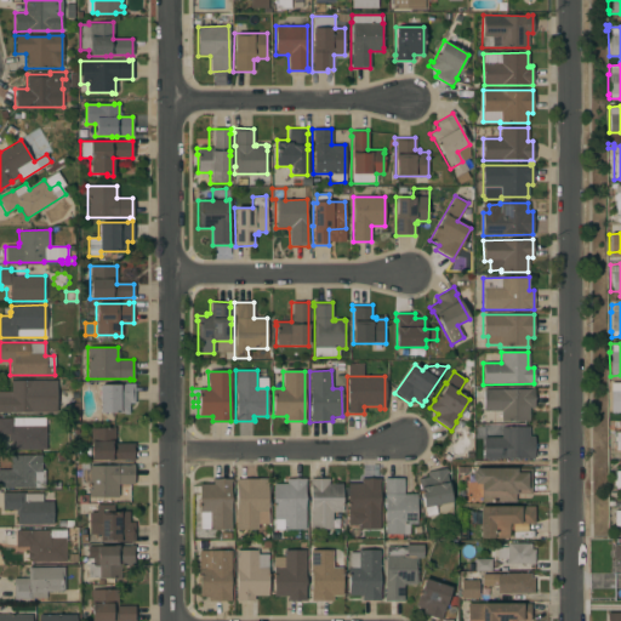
[(56,412),(0,412),(0,392),(11,392),(11,381),(56,381),(56,412)]
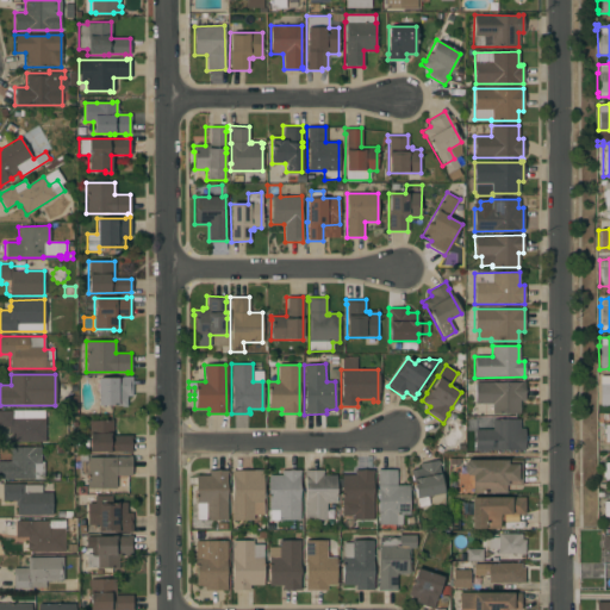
[(609,404),(609,375),(598,375),(598,405),(609,404)]
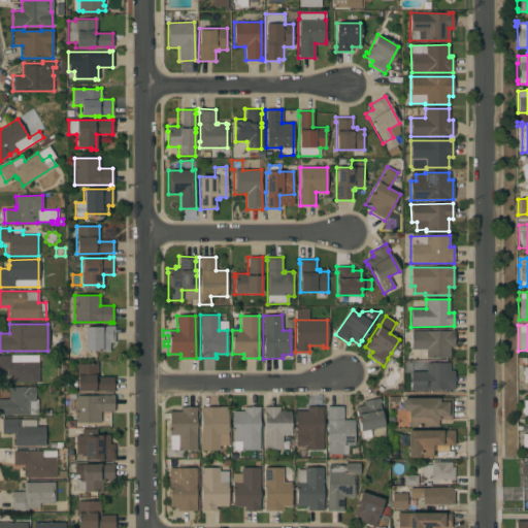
[(114,343),(109,343),(109,352),(105,352),(105,351),(85,351),(85,327),(101,327),(101,326),(114,326),(114,343)]
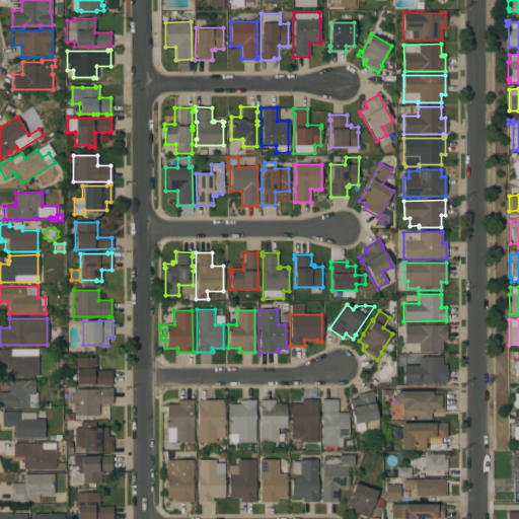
[(444,325),(444,324),(446,324),(446,341),(442,341),(442,352),(418,352),(418,344),(403,344),(403,325),(444,325)]
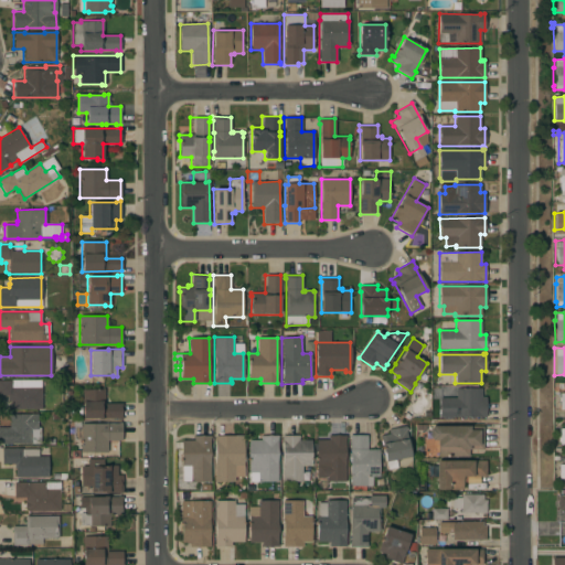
[(10,408),(10,401),(8,401),(8,395),(0,395),(0,381),(12,381),(12,380),(41,380),(41,387),(42,408),(10,408)]
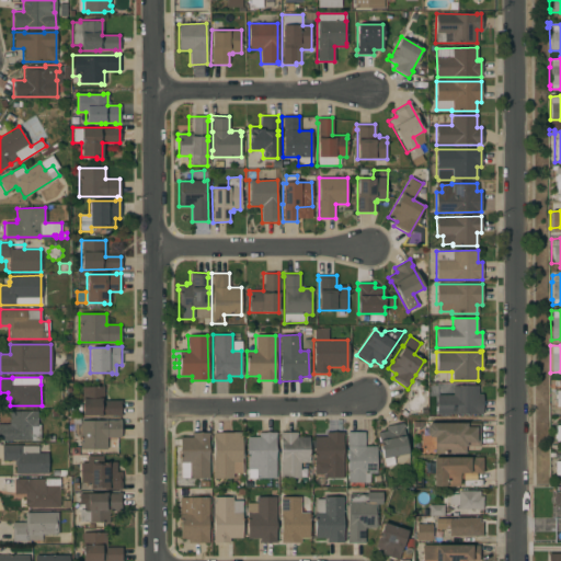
[(103,386),(104,401),(122,401),(122,416),(96,416),(96,415),(82,415),(82,387),(103,386)]
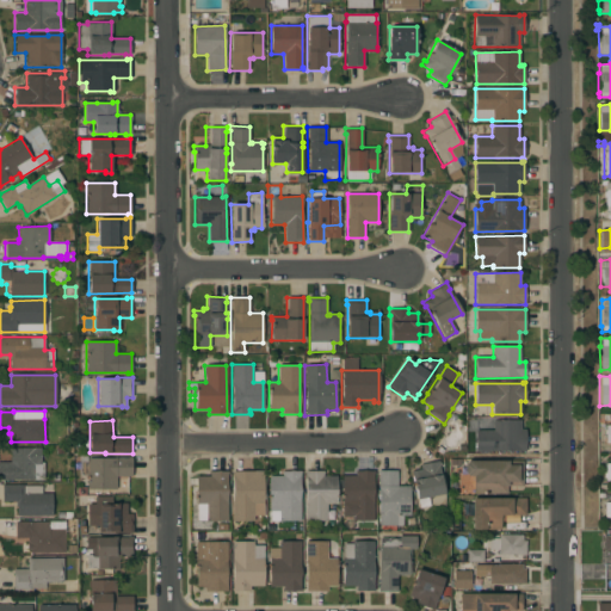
[(475,451),(475,430),(493,430),(493,420),(520,420),(520,429),(525,429),(525,451),(475,451)]
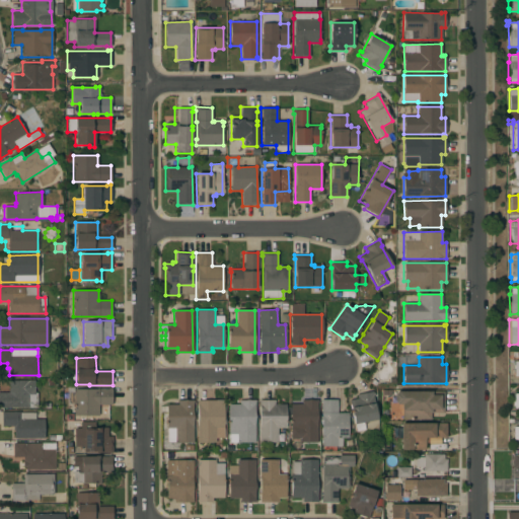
[(10,408),(0,408),(0,392),(8,392),(8,380),(34,380),(34,392),(36,392),(36,408),(10,408)]
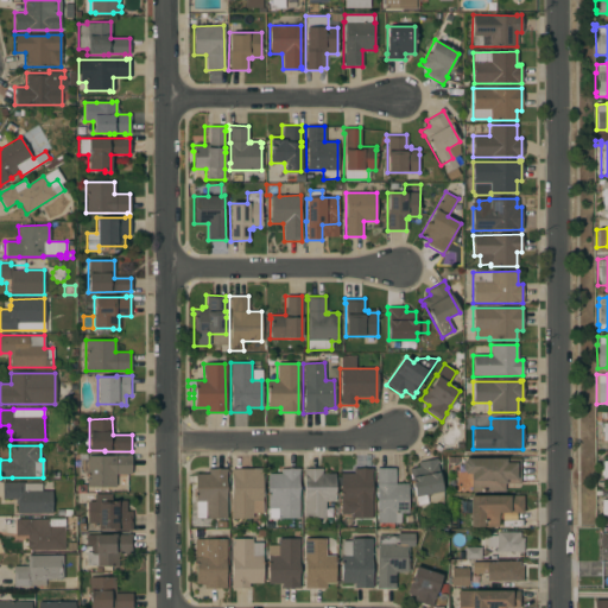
[(87,487),(87,473),(87,456),(128,456),(128,455),(131,455),(131,474),(115,474),(115,487),(87,487)]
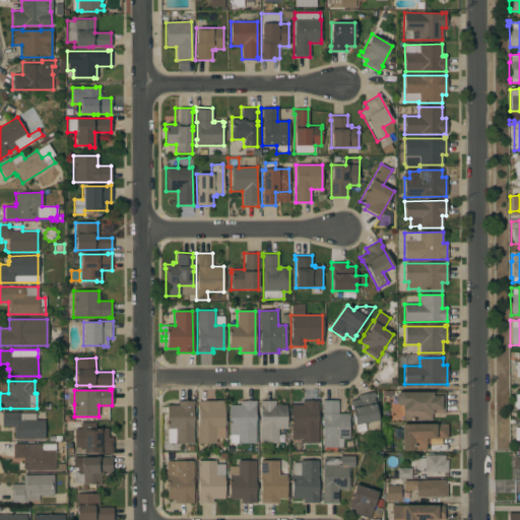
[(374,392),(374,395),(373,395),(378,420),(365,423),(366,431),(358,433),(355,425),(353,425),(349,400),(358,399),(356,395),(374,392)]
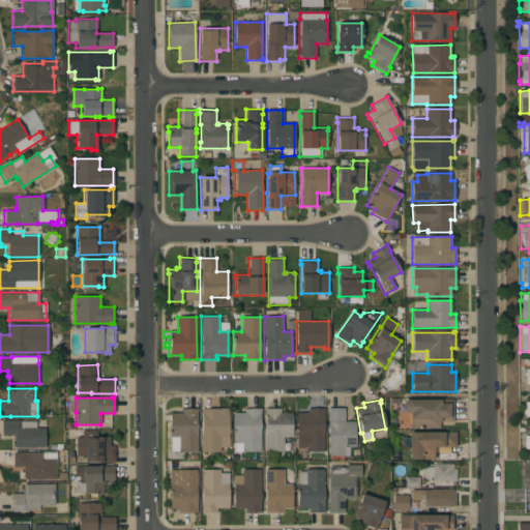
[(453,400),(453,421),(439,421),(439,429),(410,429),(410,413),(405,413),(405,411),(403,411),(403,402),(405,402),(405,400),(453,400)]
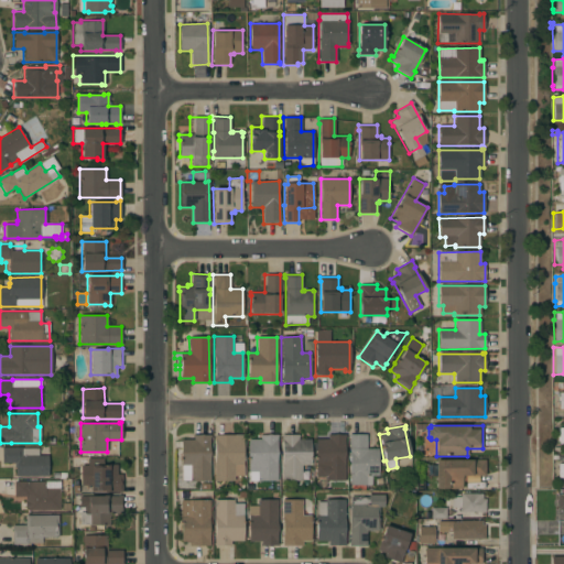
[(315,440),(328,440),(328,437),(327,437),(327,434),(346,434),(346,437),(345,437),(345,480),(325,480),(325,477),(315,477),(315,440)]
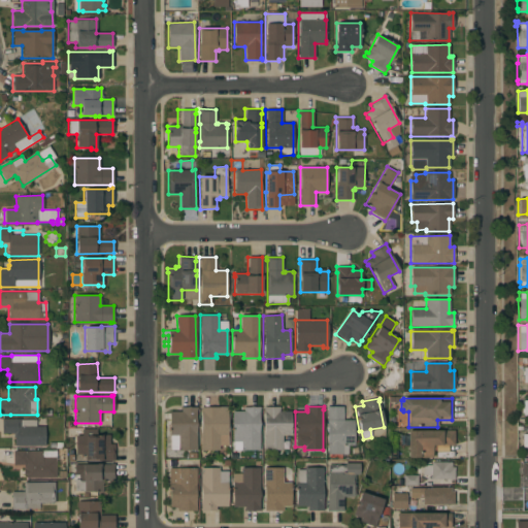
[(327,409),(326,409),(326,406),(342,406),(343,420),(354,420),(354,446),(348,446),(348,454),(327,454),(327,409)]
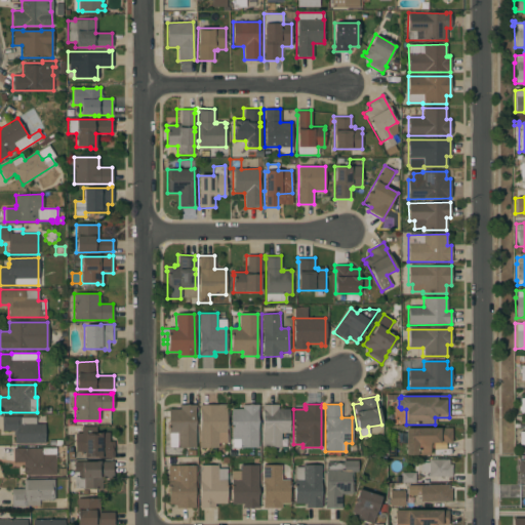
[(168,448),(168,409),(179,409),(179,407),(178,407),(178,405),(196,405),(196,407),(195,407),(195,448),(168,448)]
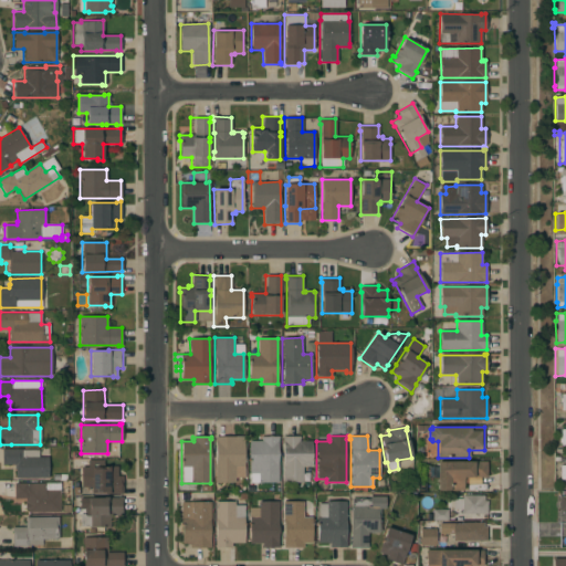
[(244,437),(244,474),(234,474),(234,483),(215,483),(215,437),(244,437)]
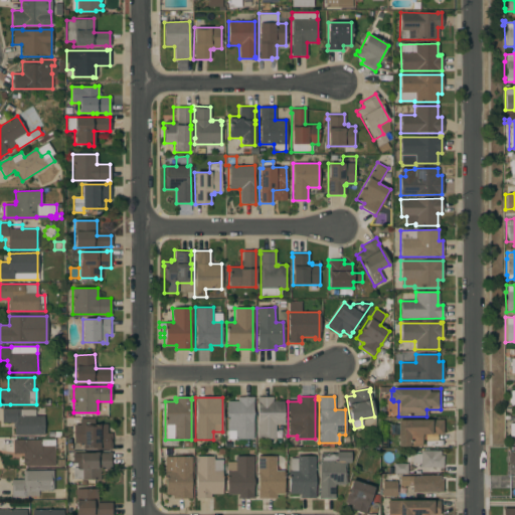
[(226,439),(226,401),(237,401),(237,399),(236,399),(236,397),(253,397),(253,399),(252,399),(252,439),(226,439)]
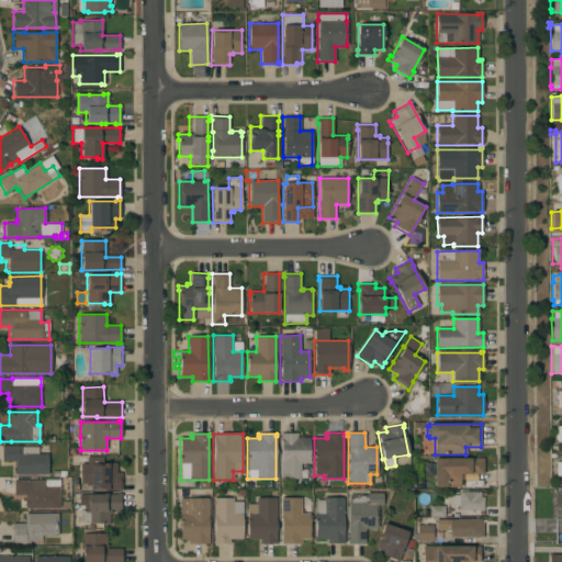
[(281,434),(298,434),(298,436),(296,436),(296,438),(310,438),(310,463),(301,463),(300,479),(280,479),(281,434)]
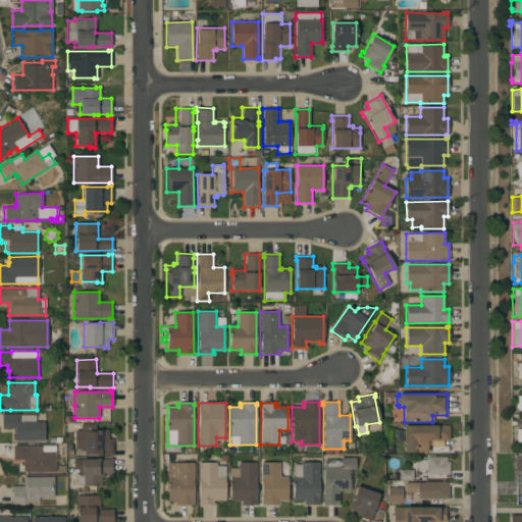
[(14,441),(14,432),(13,432),(13,428),(2,428),(2,414),(19,414),(19,415),(36,415),(36,422),(44,422),(44,440),(14,441)]
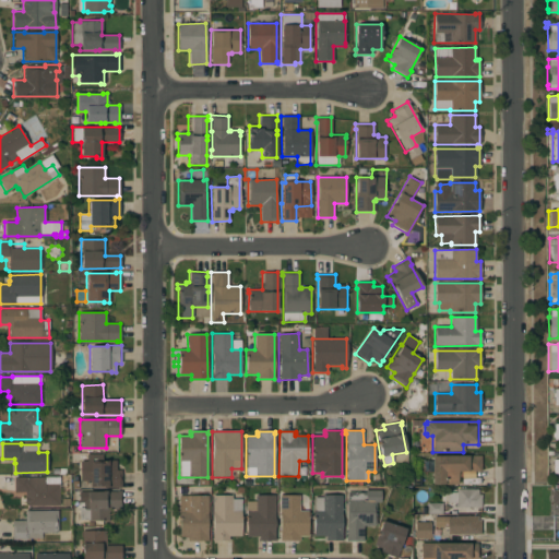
[(80,461),(86,461),(87,454),(103,454),(103,461),(116,461),(116,471),(121,471),(121,488),(103,488),(103,487),(90,487),(90,480),(80,480),(80,461)]
